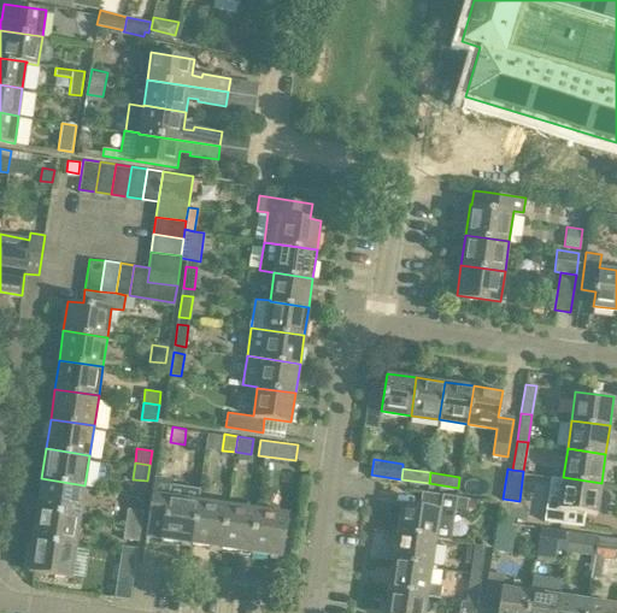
[(563,477),(552,476),(546,519),(583,525),(585,511),(597,513),(601,483),(563,477)]
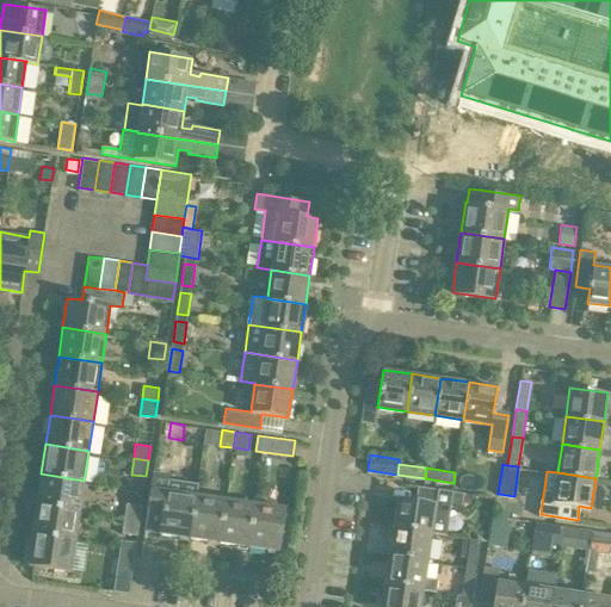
[(84,481),(41,474),(37,503),(80,511),(84,481)]
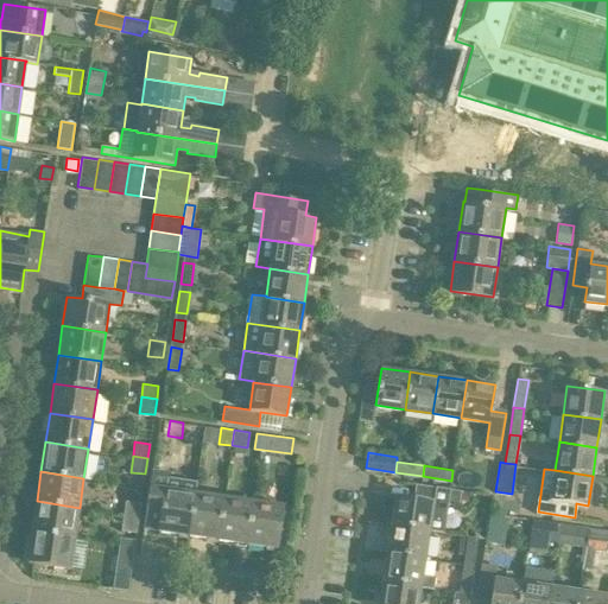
[(152,475),(146,515),(144,527),(187,534),(194,491),(195,491),(196,482),(152,475)]
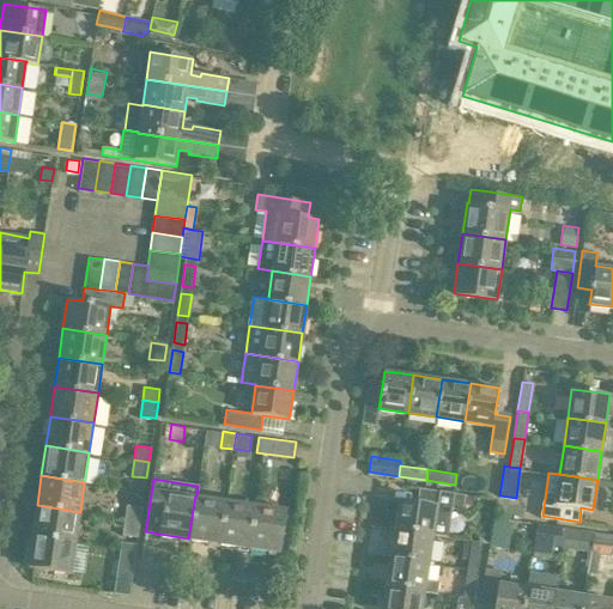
[(399,499),(395,527),(434,533),(432,535),(447,537),(451,506),(472,510),(473,495),(465,494),(465,493),(428,487),(425,503),(399,499)]
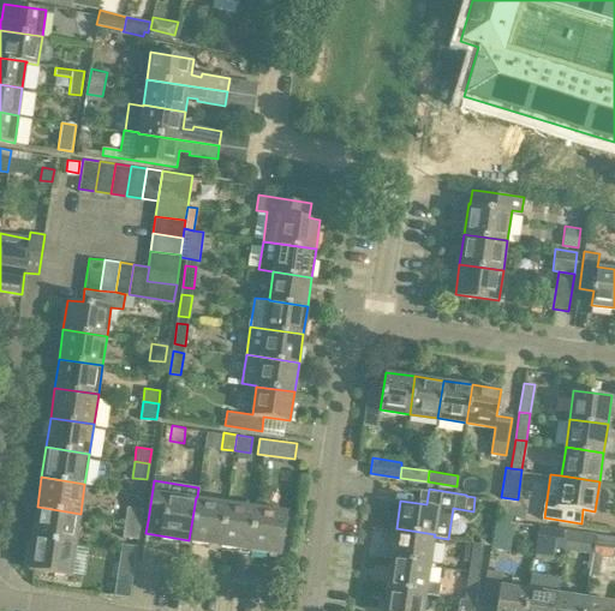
[(226,501),(197,497),(196,497),(189,540),(220,545),(226,501)]
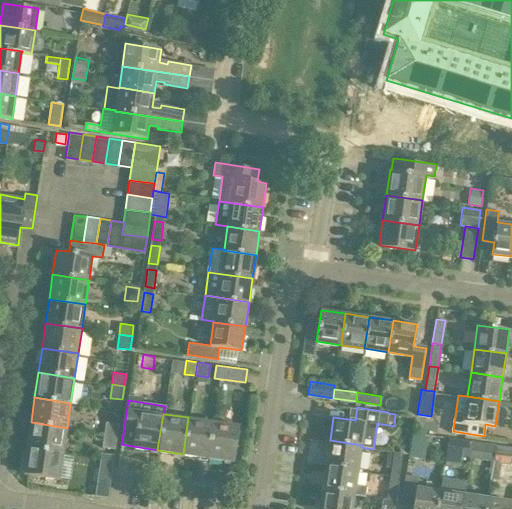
[(188,417),(183,454),(207,457),(212,421),(188,417)]
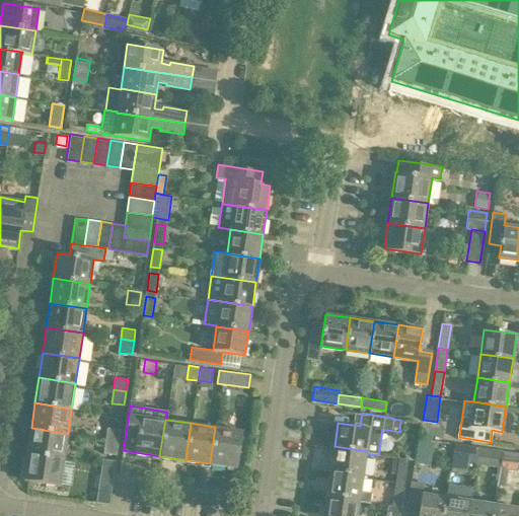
[(215,427),(210,463),(236,467),(241,431),(215,427)]
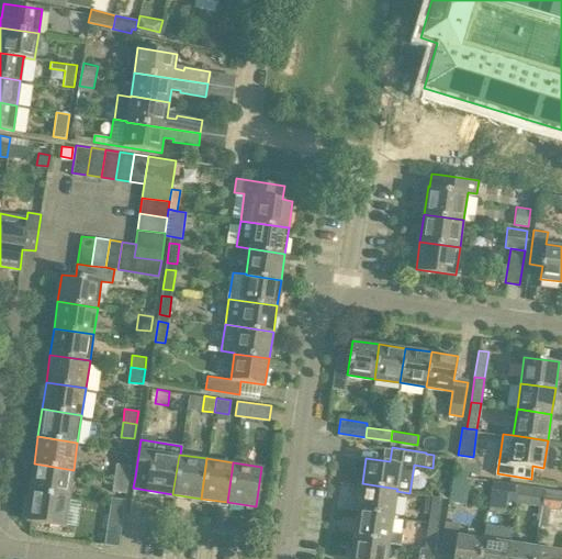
[(74,470),(34,464),(30,490),(69,496),(74,470)]
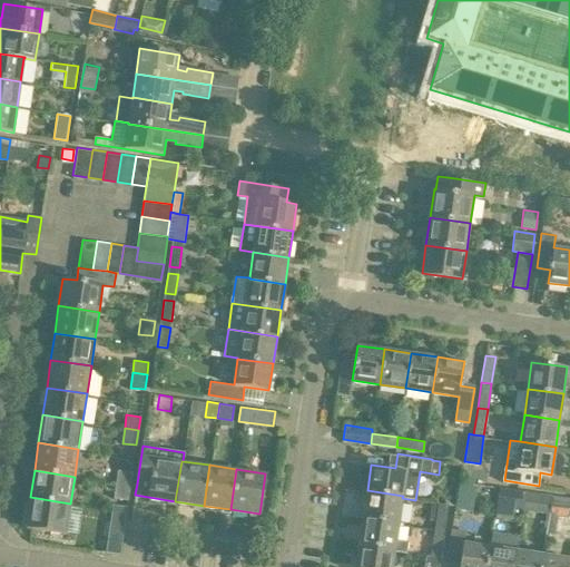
[(118,470),(116,484),(130,486),(131,471),(118,470)]
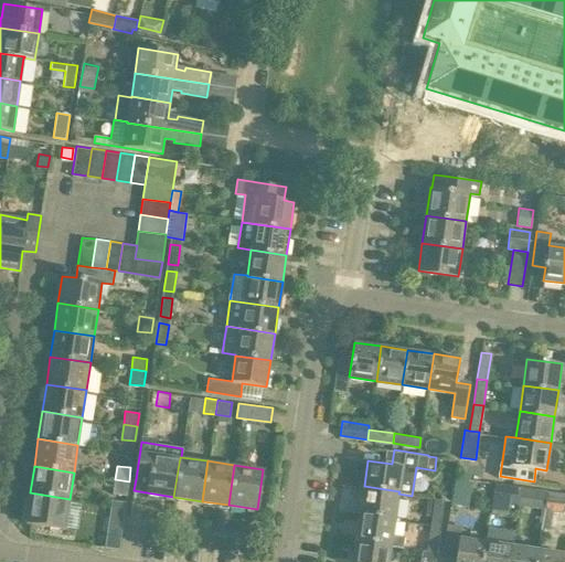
[(455,478),(450,504),(469,507),(472,480),(455,478)]
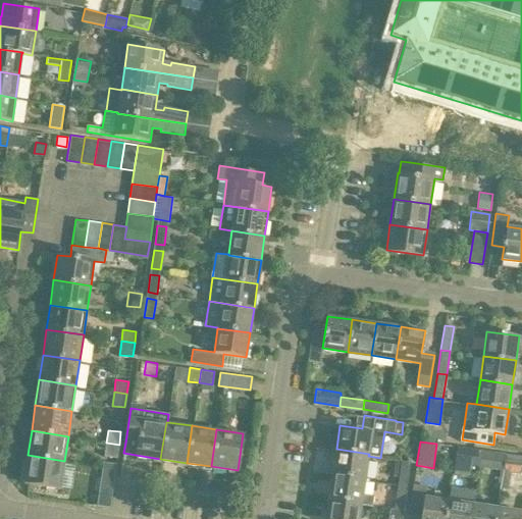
[(119,445),(106,443),(104,456),(117,458),(119,445)]
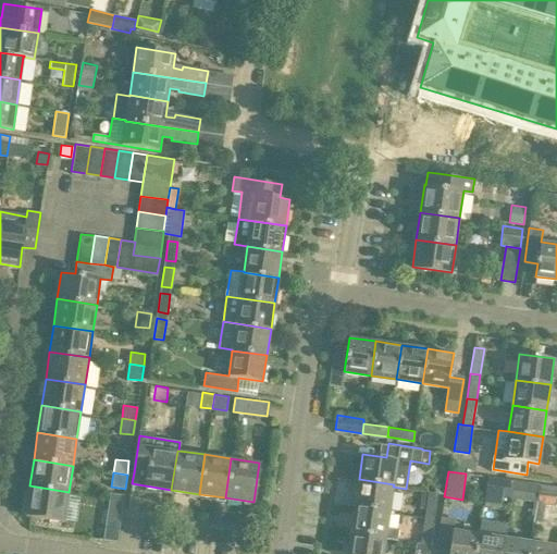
[(489,476),(487,485),(502,488),(500,496),(511,497),(515,479),(489,476)]
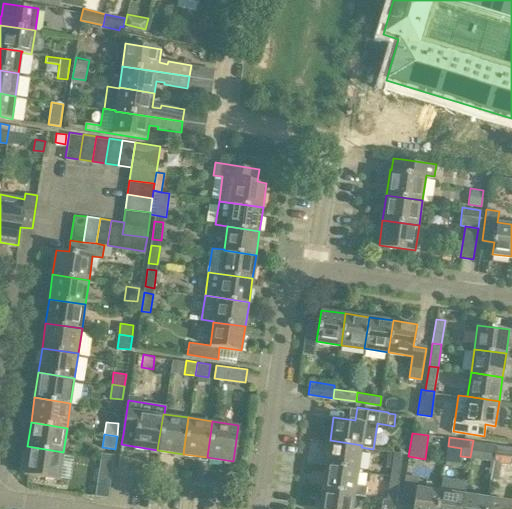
[(330,440),(327,464),(358,469),(361,447),(362,445),(330,440)]
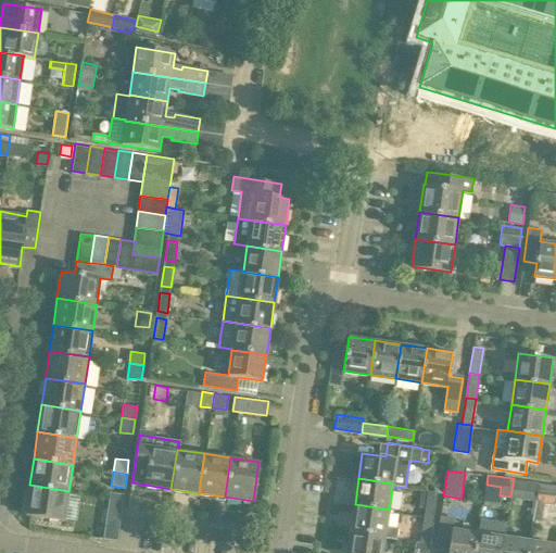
[(514,478),(510,497),(535,501),(539,482),(514,478)]
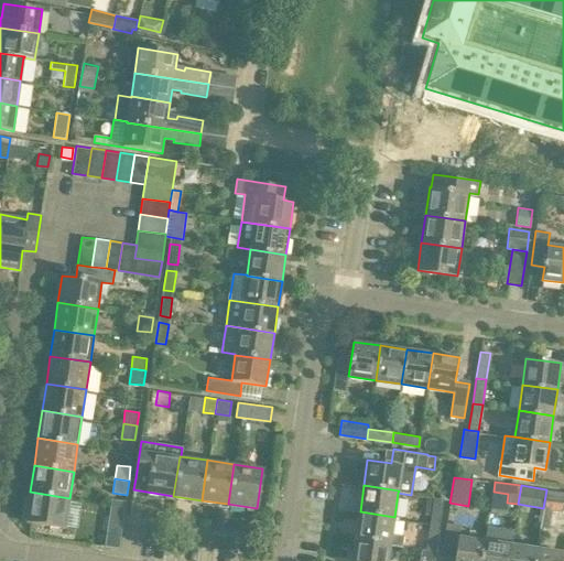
[(563,492),(546,489),(543,508),(541,527),(550,528),(552,510),(562,511),(562,510),(563,510),(563,492)]
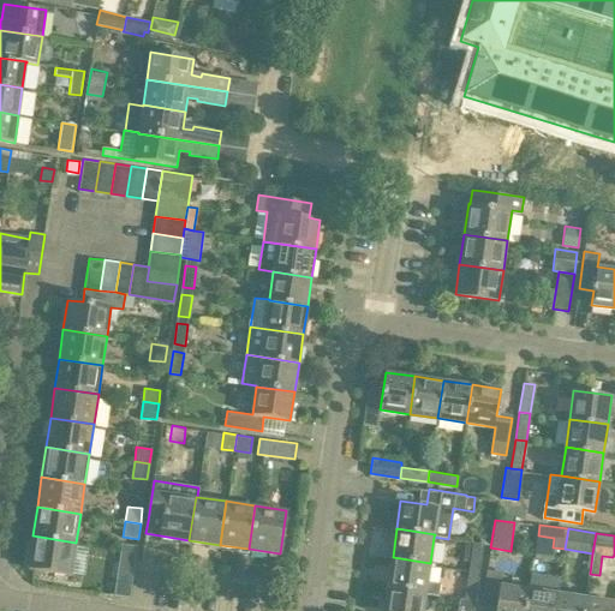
[(76,543),(33,535),(28,568),(71,574),(76,543)]
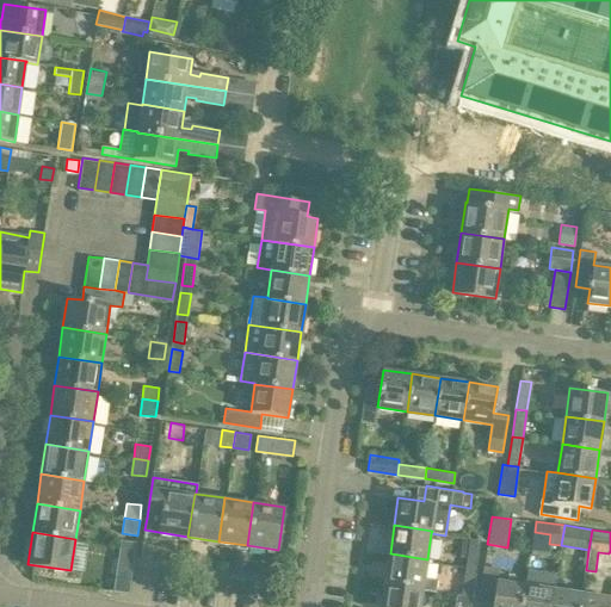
[(481,539),(470,537),(463,537),(460,556),(468,557),(467,565),(477,567),(481,539)]
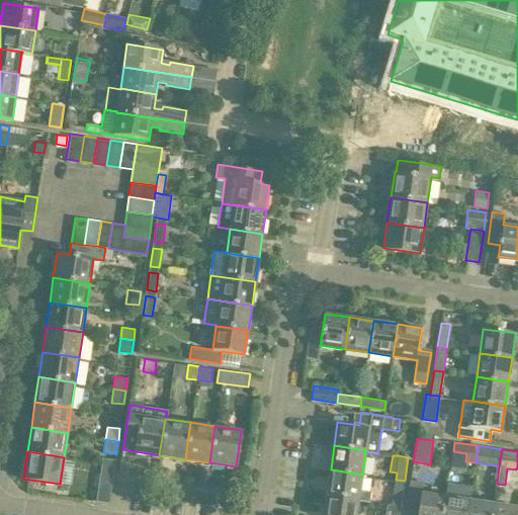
[(110,491),(115,459),(102,457),(98,489),(110,491)]
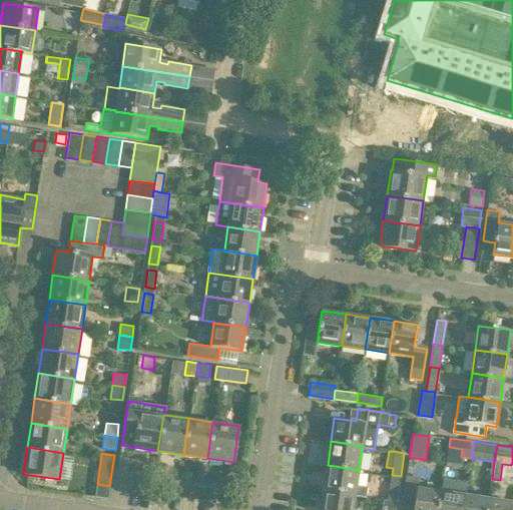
[(328,465),(324,489),(356,494),(367,496),(368,486),(357,484),(359,470),(328,465)]
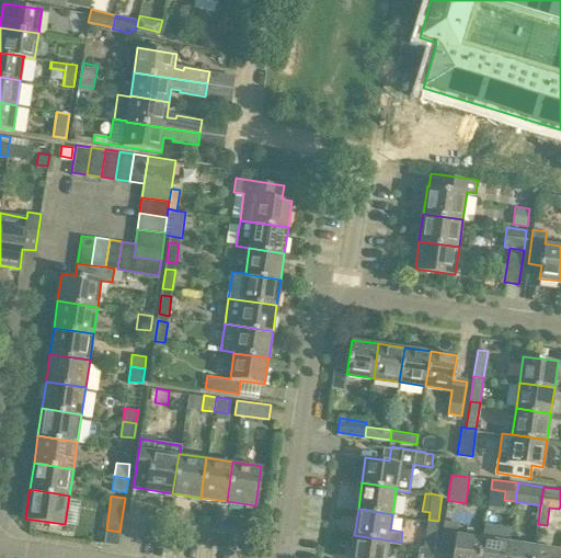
[(438,521),(428,520),(424,546),(434,547),(438,521)]
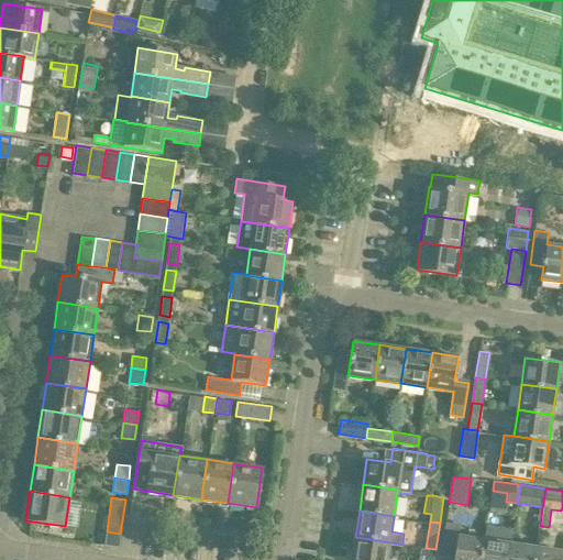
[(482,559),(485,539),(459,536),(460,524),(446,522),(441,556),(454,558),(454,559),(482,559)]
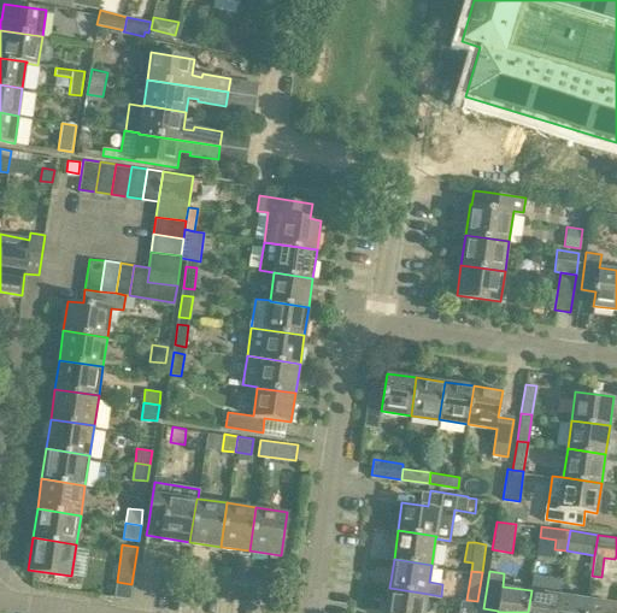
[(117,582),(115,596),(130,599),(131,584),(117,582)]
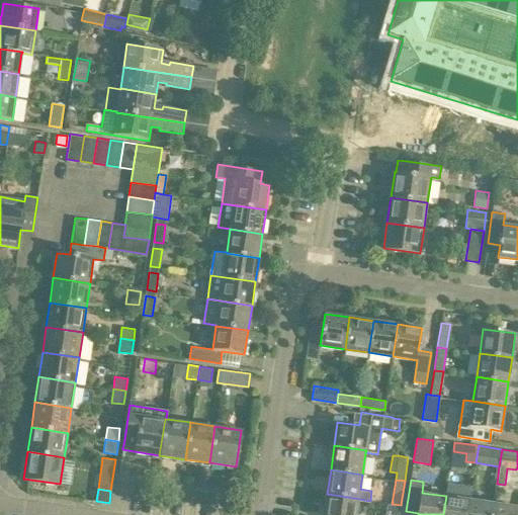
[(359,499),(327,494),(323,514),(356,514),(359,500),(359,499)]
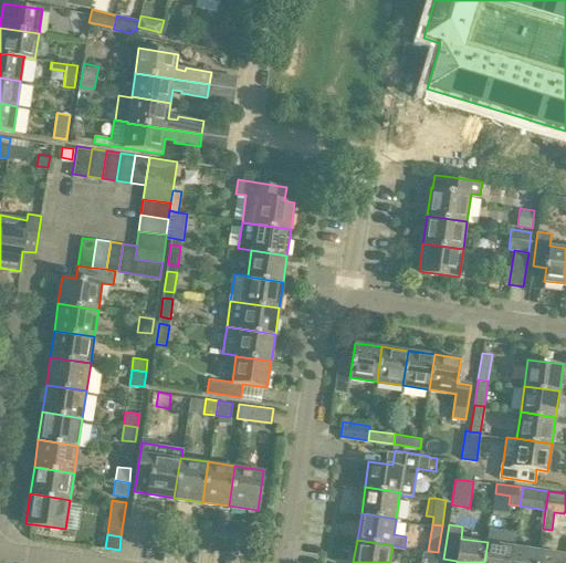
[(488,542),(484,562),(511,562),(513,546),(488,542)]
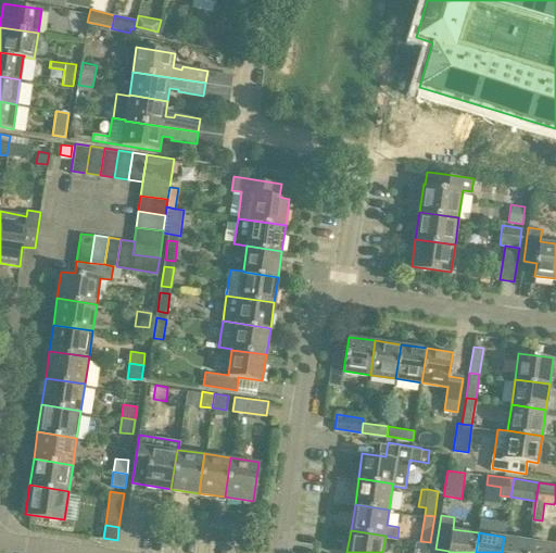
[(528,552),(530,540),(504,537),(502,552),(528,552)]
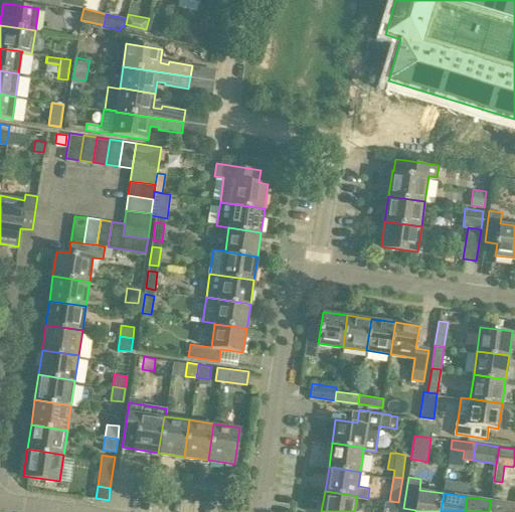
[(396,511),(398,502),(389,501),(385,500),(383,511),(396,511)]
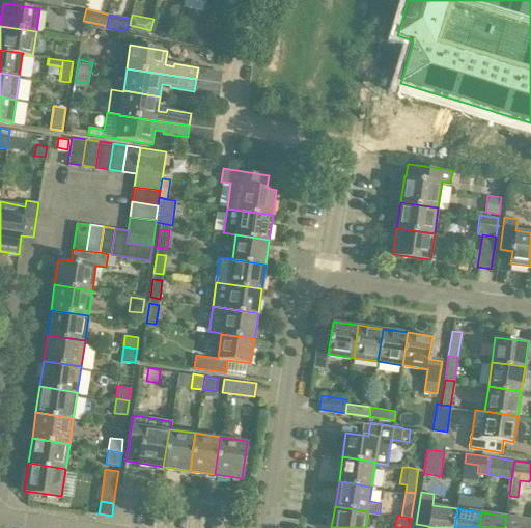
[(530,527),(530,524),(530,519),(506,516),(504,527),(530,527)]
